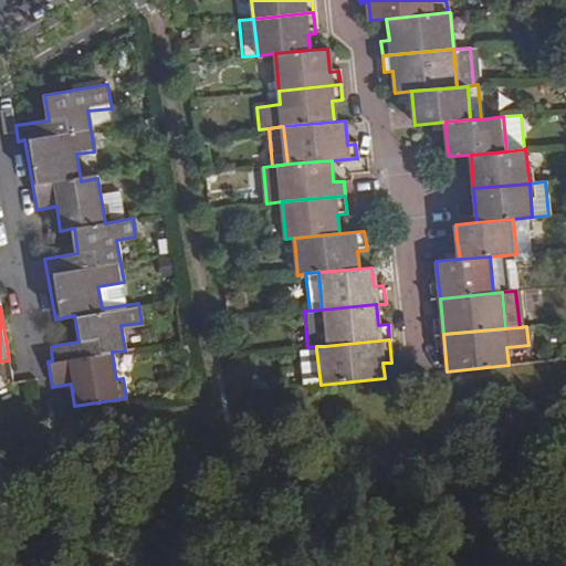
[(296,352),(299,386),(321,385),(316,349),(296,352)]
